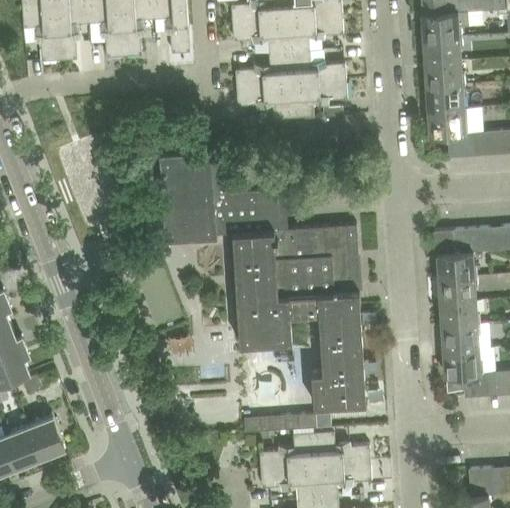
[(120,0),(88,3),(89,23),(102,22),(101,36),(105,37),(106,56),(124,55),(120,0)]
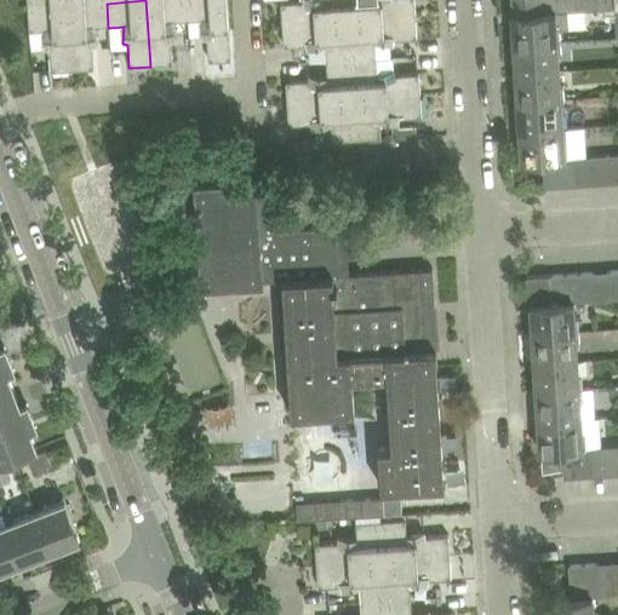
[(184,0),(152,0),(146,0),(150,67),(172,65),(170,41),(175,40),(171,23),(187,22),(184,0)]
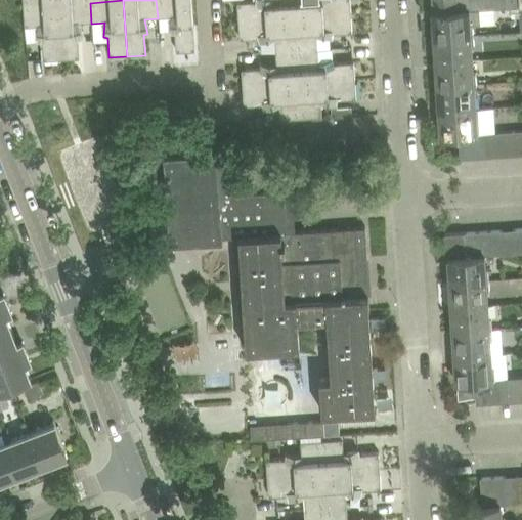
[(194,52),(190,0),(156,0),(158,18),(171,18),(170,33),(174,33),(175,53),(194,52)]
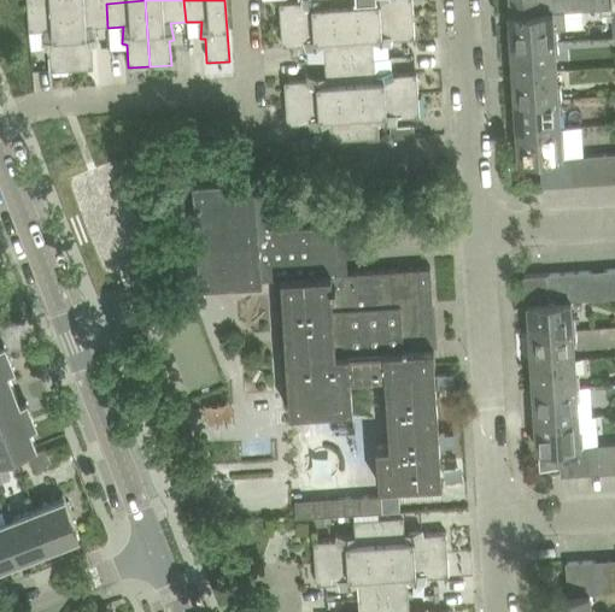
[(279,5),(280,27),(346,23),(344,0),(320,0),(320,1),(314,0),(302,0),(303,4),(279,5)]
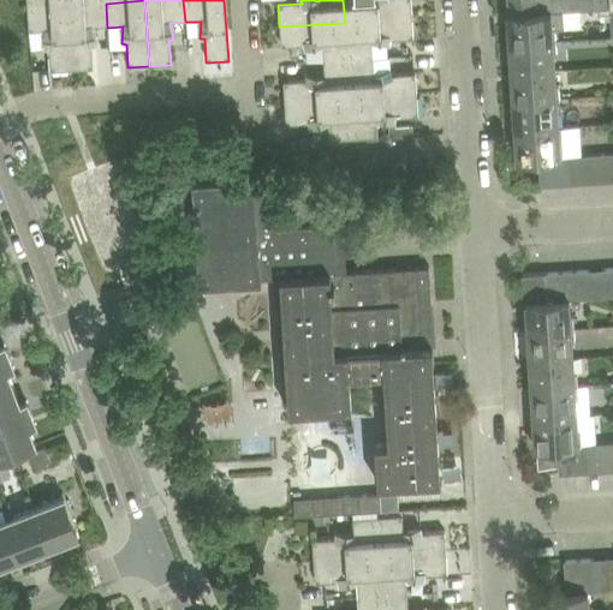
[(343,0),(345,23),(411,18),(409,0),(343,0)]
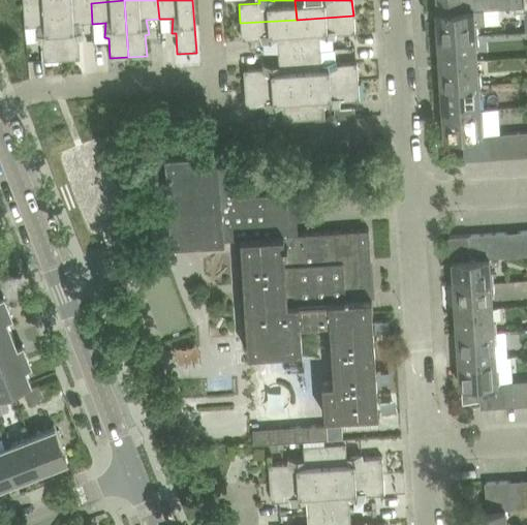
[(436,39),(436,40),(476,37),(475,27),(483,26),(483,12),(473,12),(461,13),(459,0),(434,0),(435,14),(434,14),(434,16),(435,16),(435,24),(434,24),(434,25),(436,25),(437,39),(436,39)]
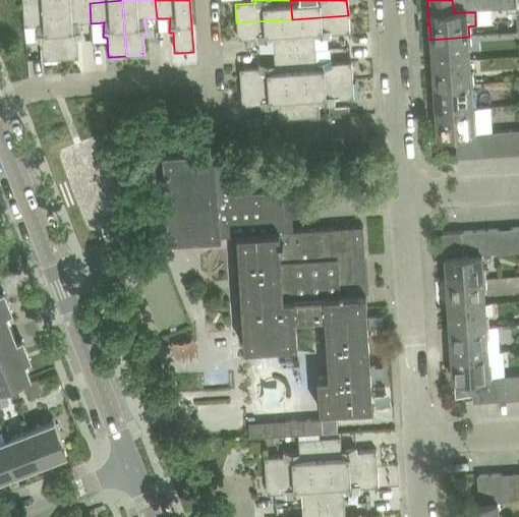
[(452,0),(454,13),(466,12),(465,0),(452,0)]
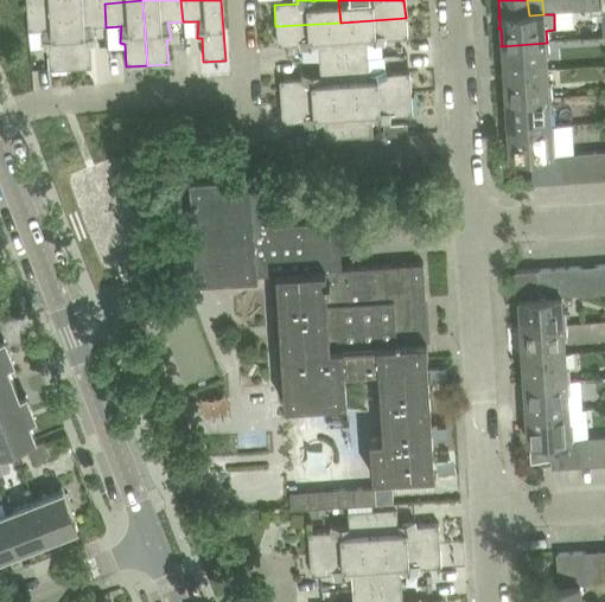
[(556,0),(542,0),(543,14),(554,14),(558,13),(556,0)]
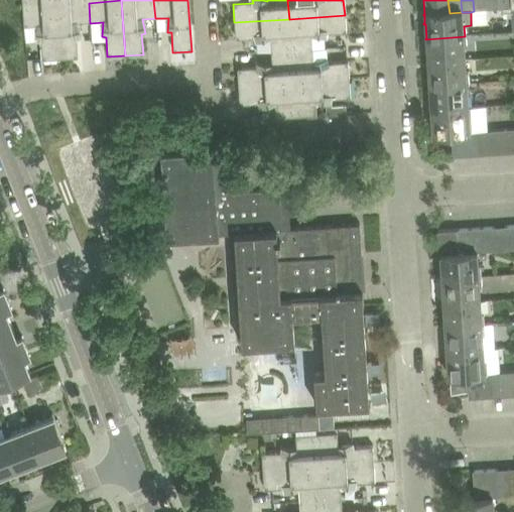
[(485,0),(473,0),(474,11),(486,11),(485,0)]
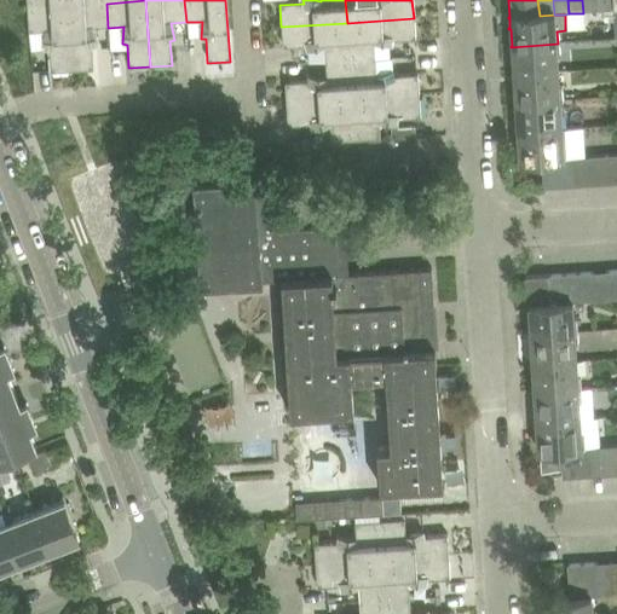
[(597,0),(582,0),(583,13),(598,12),(597,0)]
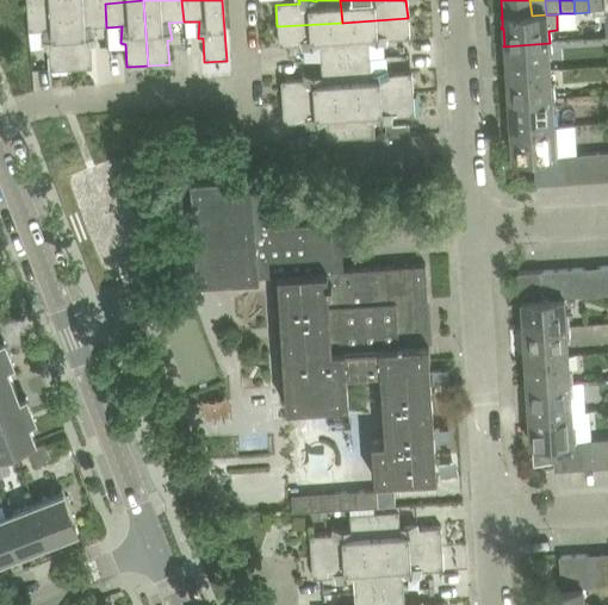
[(588,0),(589,12),(603,11),(602,0),(588,0)]
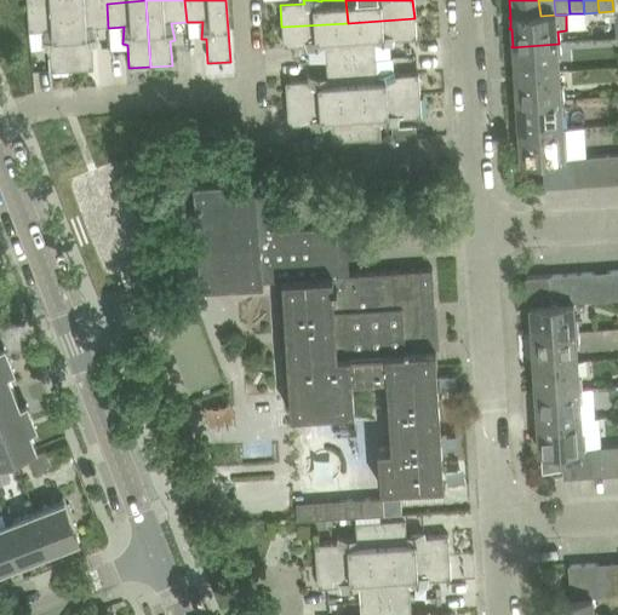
[(107,4),(67,6),(72,73),(93,70),(91,47),(96,46),(92,29),(108,28),(107,4)]
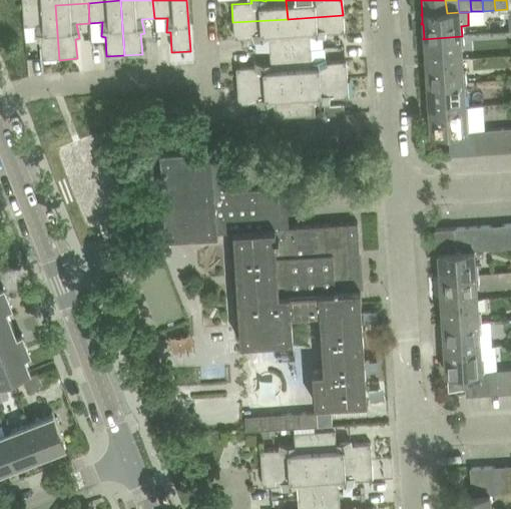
[(55,5),(22,7),(23,27),(37,26),(36,41),(40,41),(41,61),(59,60),(55,5)]
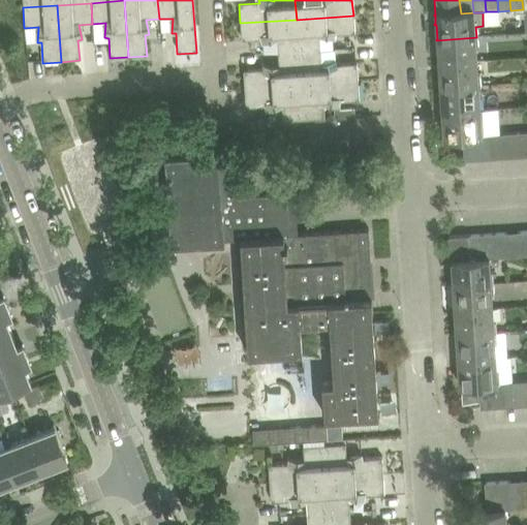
[(297,20),(299,53),(319,52),(318,38),(334,39),(334,35),(354,34),(353,16),(297,20)]
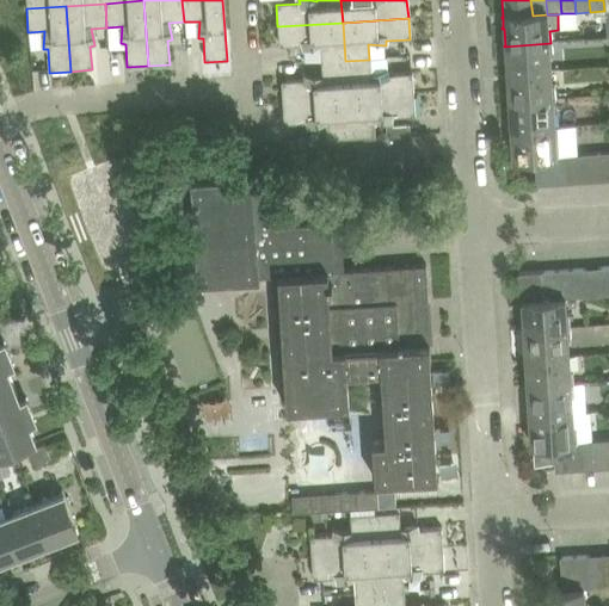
[(320,47),(321,63),(345,61),(343,23),(277,26),(278,48),(302,47),(303,51),(320,47)]
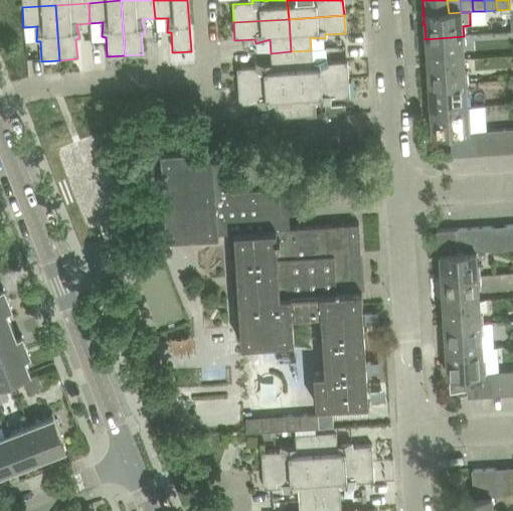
[(425,54),(425,63),(463,60),(462,48),(465,48),(464,36),(424,39),(425,39),(426,53),(424,53),(424,54),(425,54)]
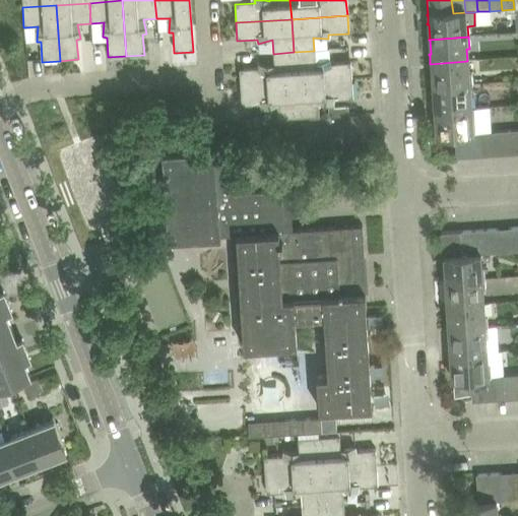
[(294,52),(296,85),(351,81),(350,64),(330,65),(329,61),(315,64),(314,51),(294,52)]
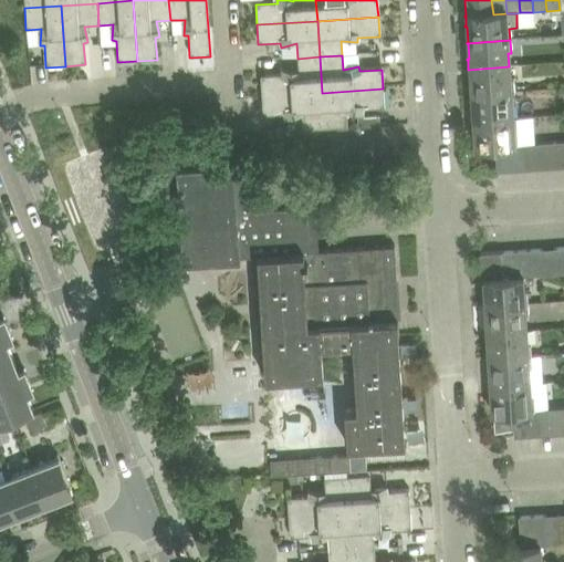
[(260,76),(261,96),(322,93),(320,56),(298,59),(298,73),(282,71),(282,75),(260,76)]
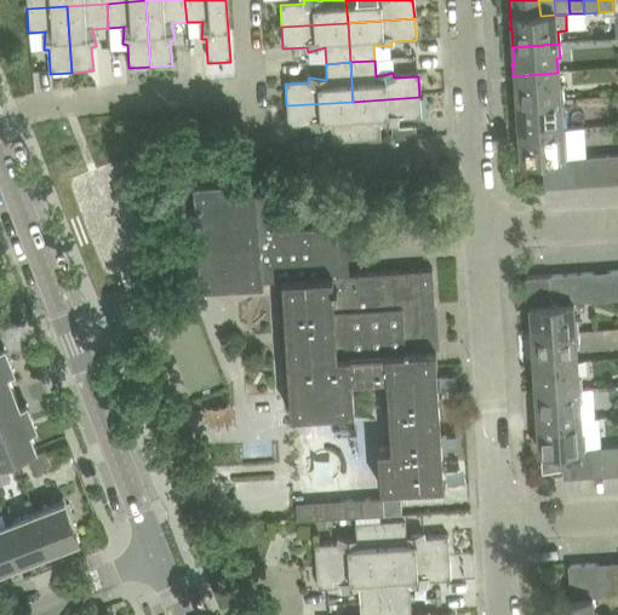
[(515,104),(515,105),(562,102),(561,90),(558,90),(558,73),(513,76),(514,86),(513,86),(513,87),(515,87),(516,104),(515,104)]
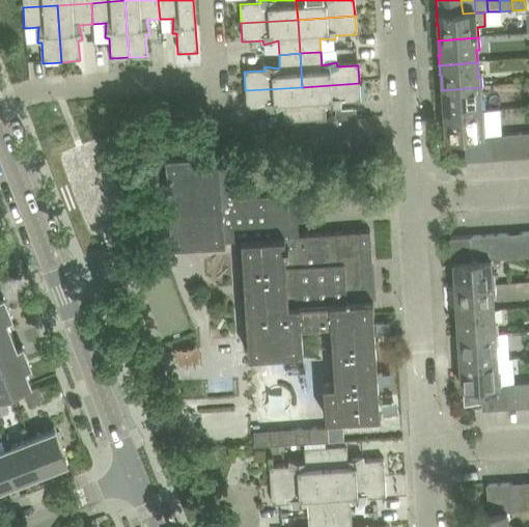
[(359,83),(302,87),(304,121),(325,120),(325,106),(339,108),(339,103),(360,102),(359,83)]
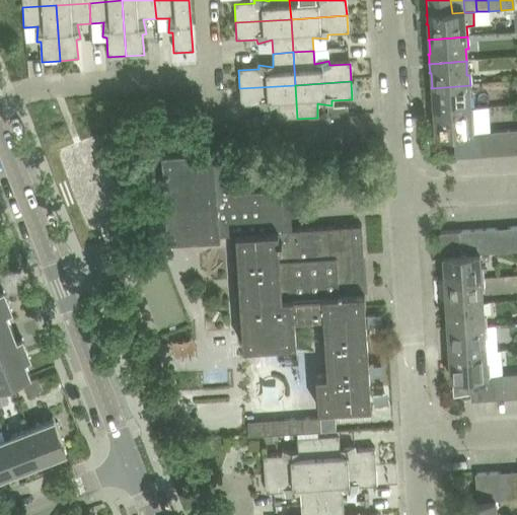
[(295,85),(239,88),(240,106),(261,105),(262,109),(276,105),(277,120),(297,119),(295,85)]
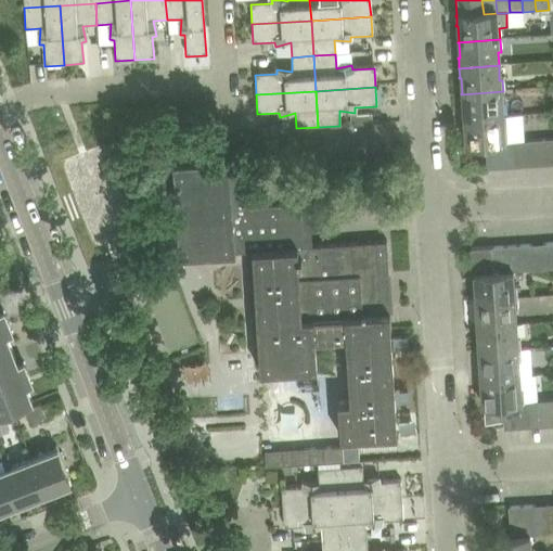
[(462,111),(463,120),(502,117),(501,103),(504,103),(503,91),(461,94),(461,95),(463,94),(463,110),(461,110),(461,111),(462,111)]
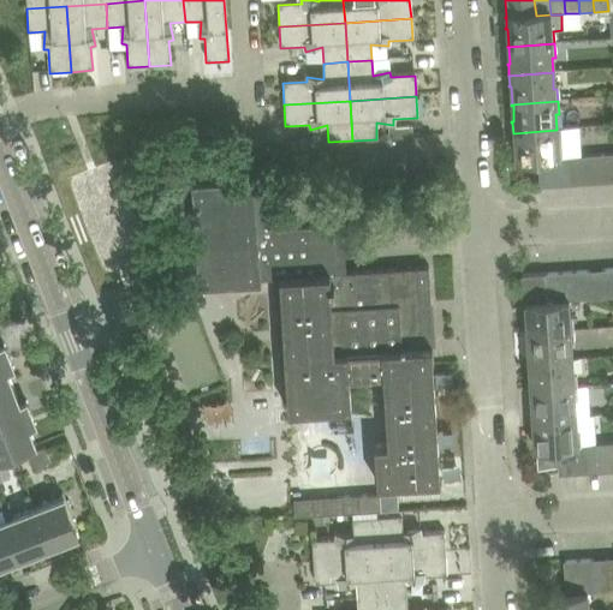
[(411,129),(388,130),(388,141),(411,139),(411,129)]
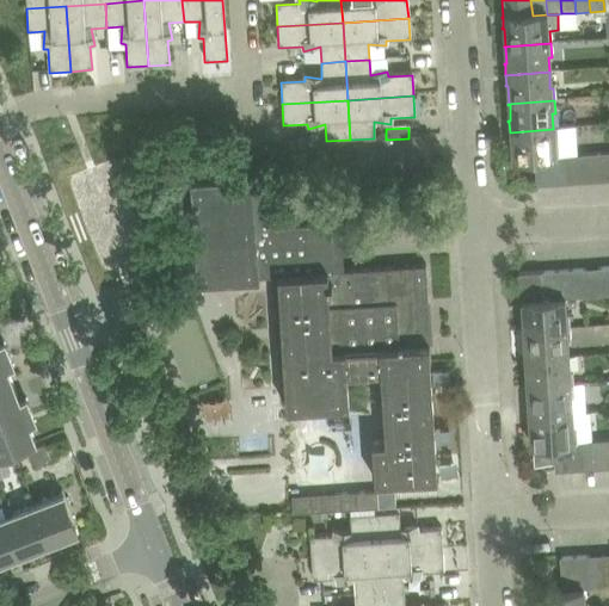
[(533,160),(547,159),(558,159),(557,144),(554,144),(553,129),(510,133),(510,142),(509,142),(509,143),(511,143),(512,160),(511,160),(511,161),(533,160)]
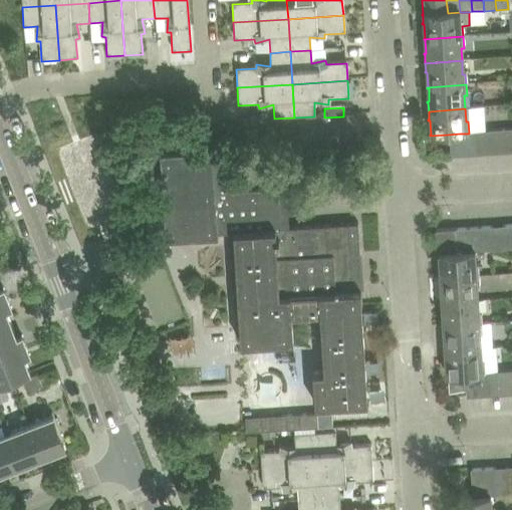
[(509,131),(497,132),(498,156),(510,155),(509,131)]
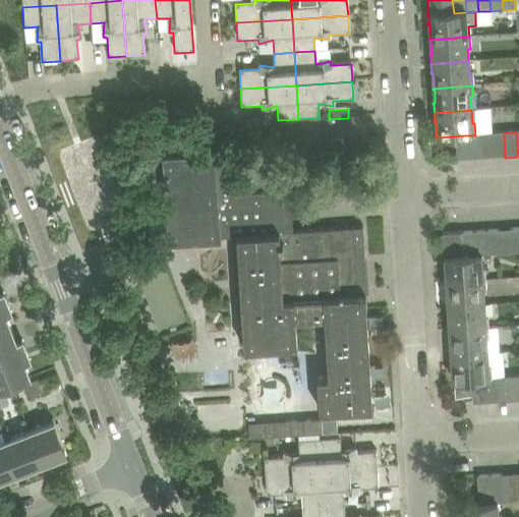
[(504,133),(492,134),(493,158),(505,158),(504,133)]
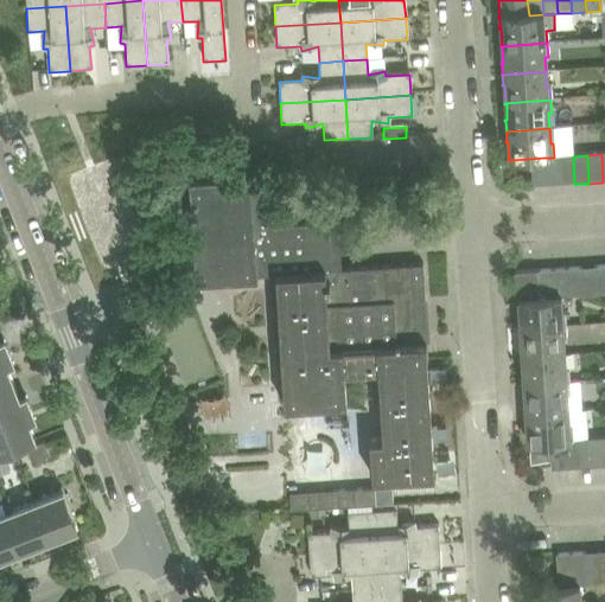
[(559,157),(554,158),(543,158),(546,186),(560,185),(559,157)]
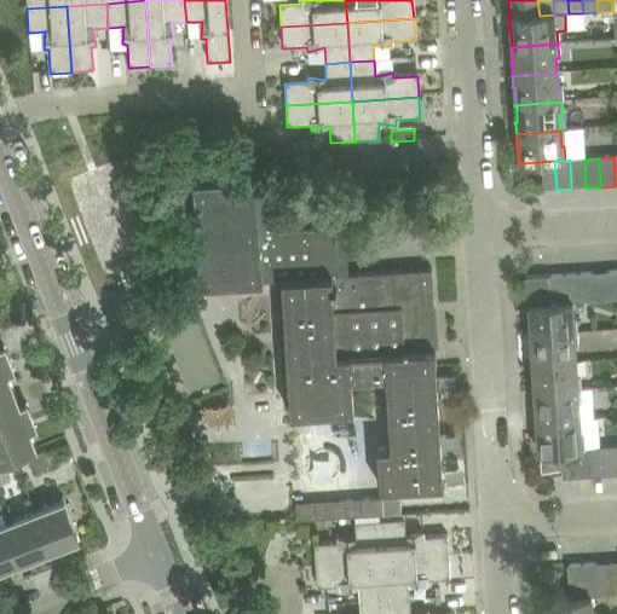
[(584,160),(570,160),(571,189),(586,187),(584,160)]
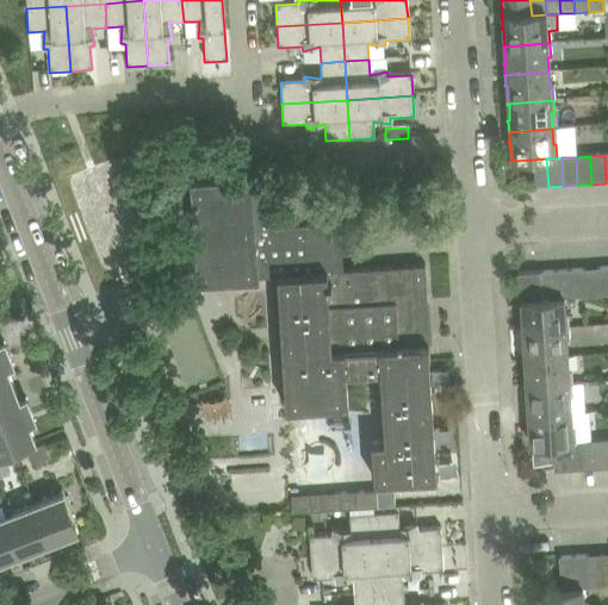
[(546,158),(532,160),(534,188),(548,187),(546,158)]
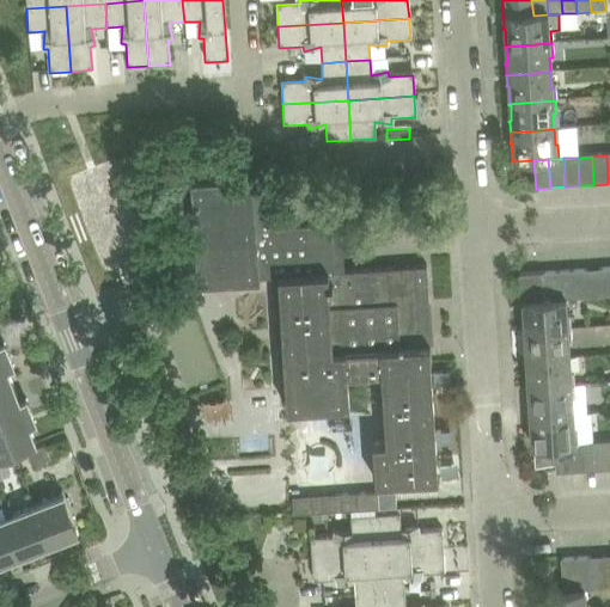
[(188,183),(188,185),(190,185),(196,286),(194,286),(195,288),(257,283),(257,282),(256,282),(256,280),(278,279),(286,412),(349,409),(347,376),(380,374),(385,443),(373,443),(374,485),(438,480),(429,347),(427,347),(425,304),(427,304),(425,269),(343,274),(343,271),(336,271),(335,252),(342,252),(340,226),(275,230),(272,185),(250,186),(250,181),(251,181),(251,179),(188,183)]
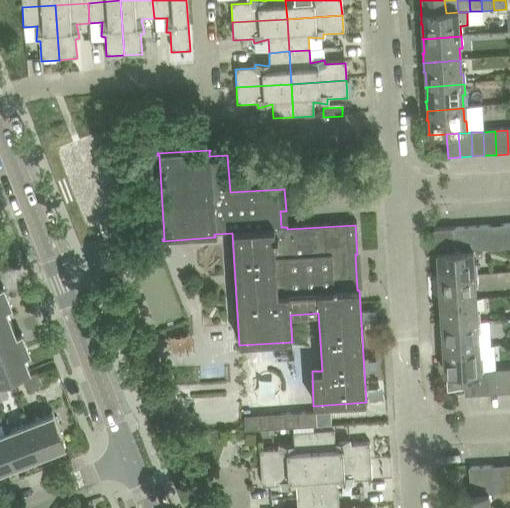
[(509,226),(501,227),(502,251),(509,250),(509,226)]
